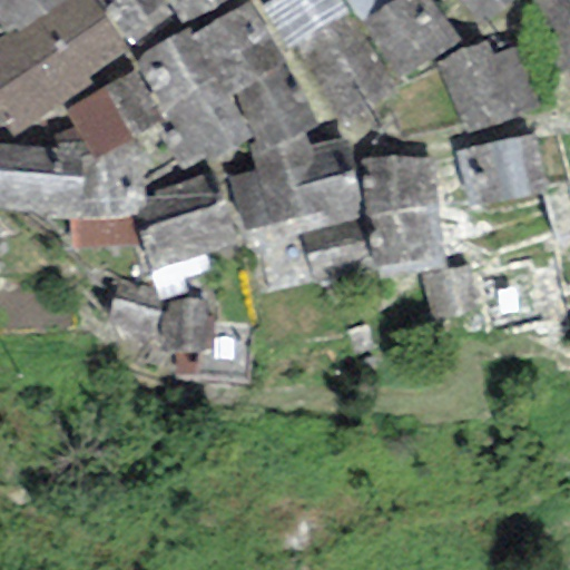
[(127,50),(94,0),(71,0),(15,36),(11,30),(0,36),(0,120),(9,118),(15,128),(94,85),(87,78),(127,50)]
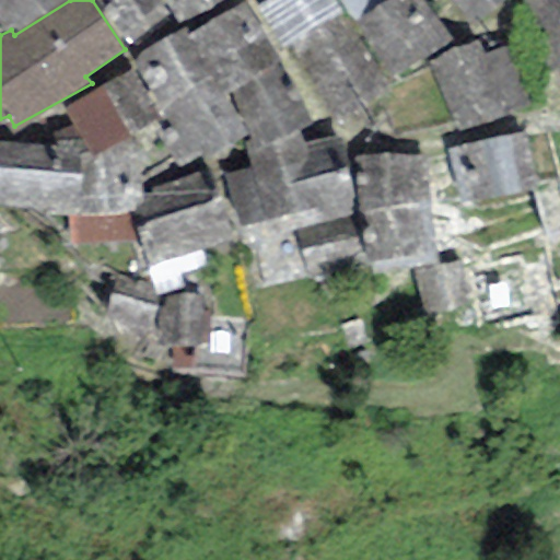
[(0,0),(0,26),(3,25),(11,30),(14,35),(70,0),(0,0)]
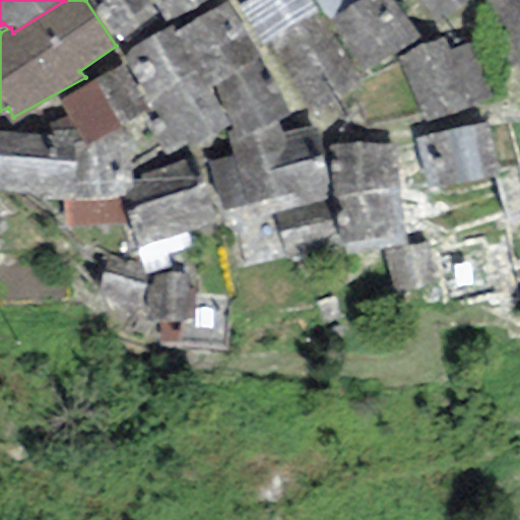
[(154,16),(143,0),(85,0),(116,46),(154,16)]
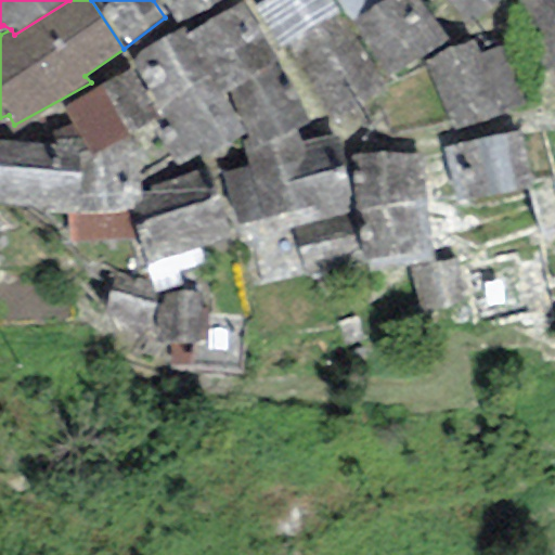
[(164,0),(177,25),(220,0),(164,0)]
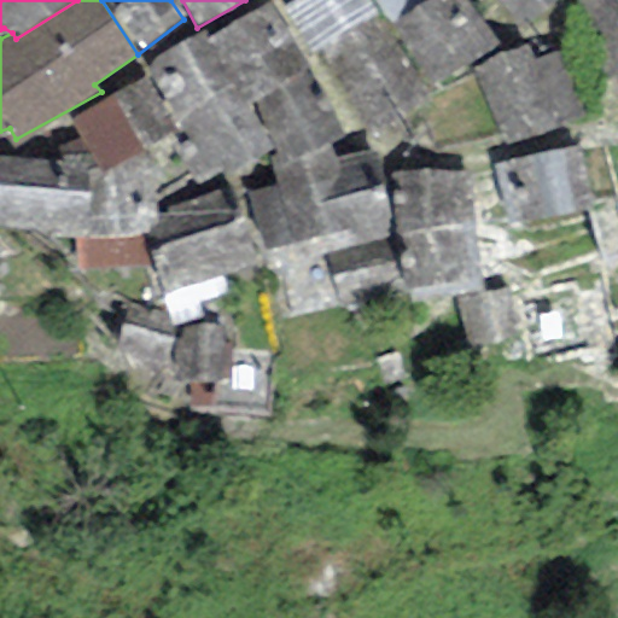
[(287,0),(283,4),(312,60),(318,51),(373,138),(436,95),(430,89),(369,0),(287,0)]
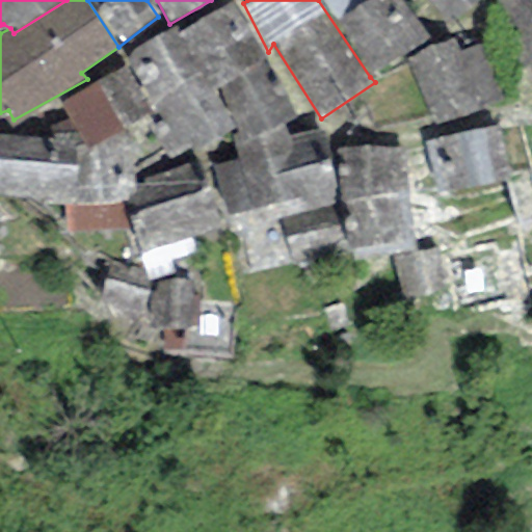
[(318,0),(370,77),(427,38),(400,0),(318,0)]
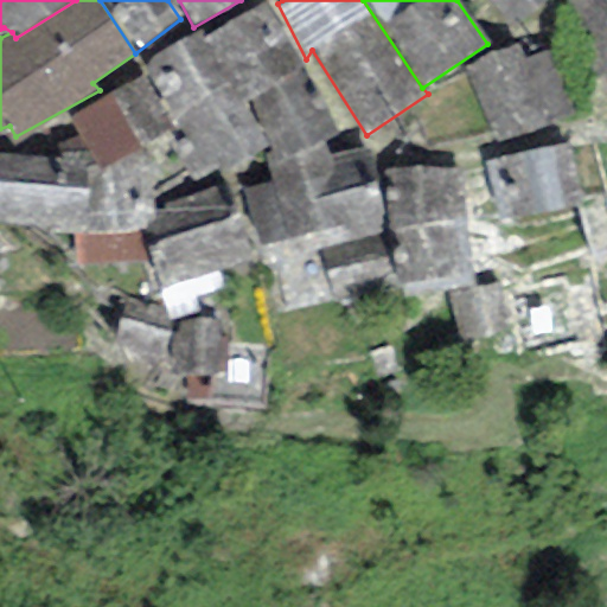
[(553,0),(493,0),(516,29),(553,0)]
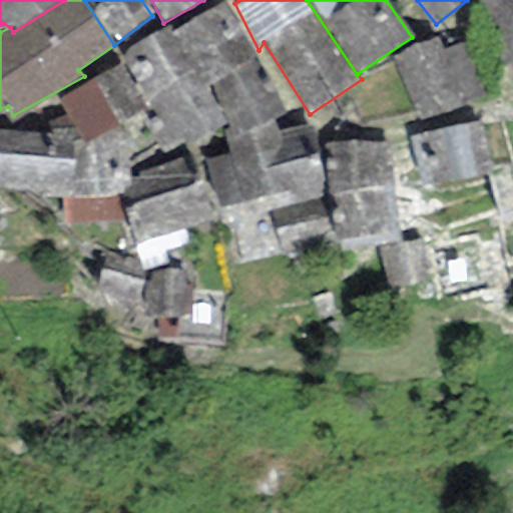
[(512,0),(480,0),(476,3),(505,49),(498,54),(512,80),(512,0)]
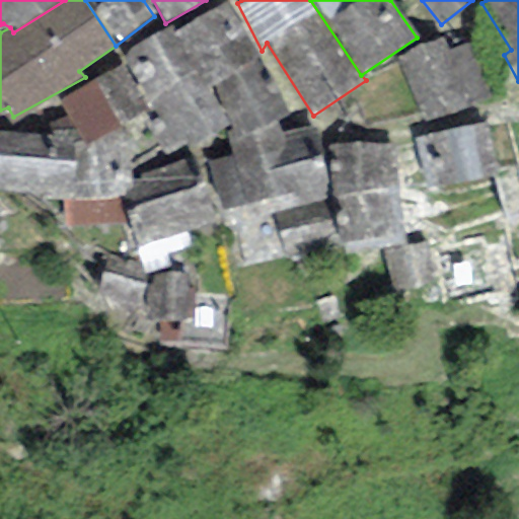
[(226,5),(175,35),(207,87),(257,57),(226,5)]
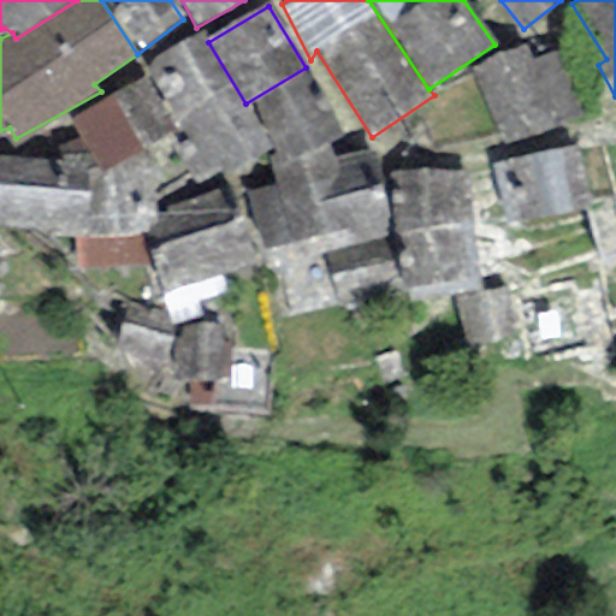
[(246,104),(208,42),(202,31),(143,64),(208,176),(224,165),(227,172),(272,149),(246,104)]
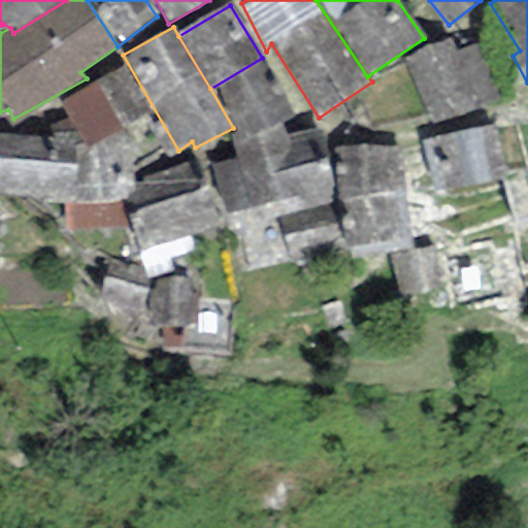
[(448,41),(406,60),(429,125),(497,100),(474,44),(454,53),(448,41)]
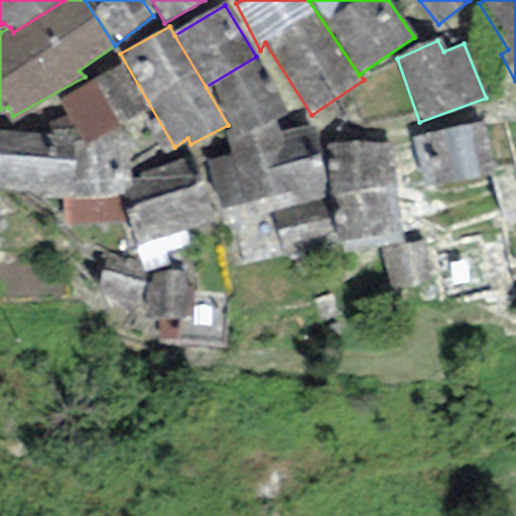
[(286,115),(256,56),(206,87),(228,125),(232,132),(222,137),(233,154),(235,158),(284,138),(280,131),(274,120),(286,115)]
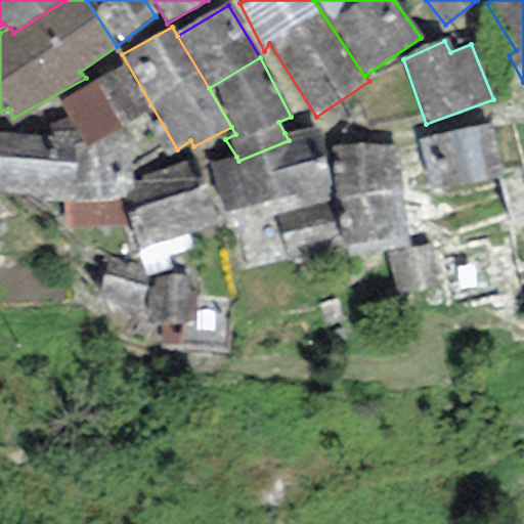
[(124,68),(61,104),(69,119),(76,132),(85,150),(146,112),(124,68)]
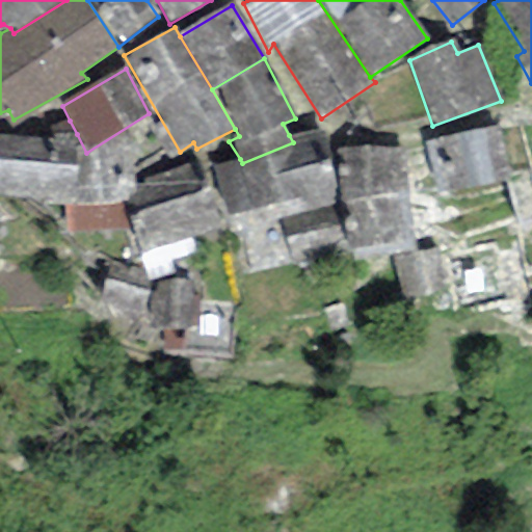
[(166,155),(149,113),(86,153),(76,154),(74,205),(64,204),(64,231),(130,228),(120,203),(137,195),(132,184),(128,174),(166,155)]
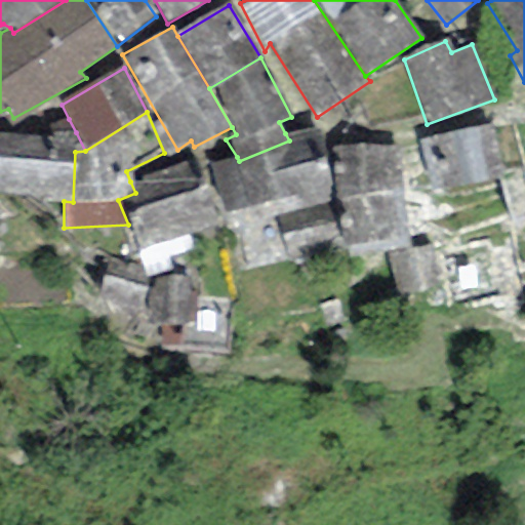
[(48,135),(0,133),(0,195),(64,201),(73,202),(75,152),(76,132),(69,119),(49,124),(48,135)]
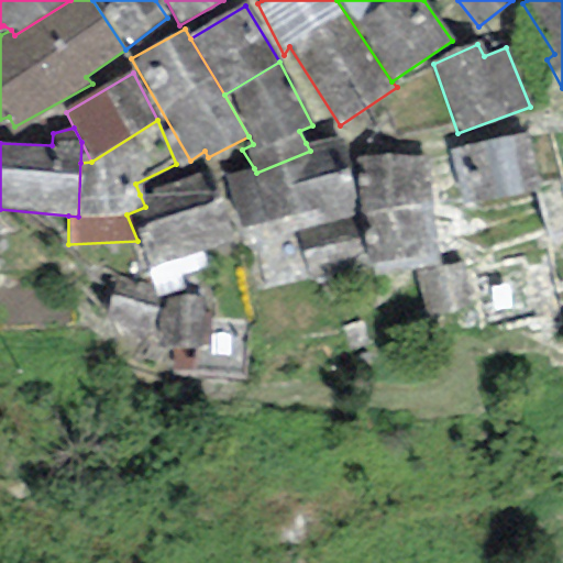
[(526,138),(450,151),(460,207),(536,192),(526,138)]
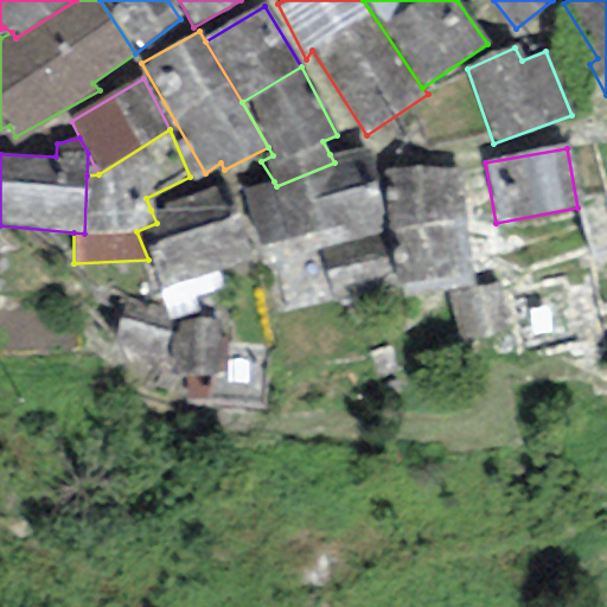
[(366,149),(330,154),(334,163),(276,186),(274,181),(242,190),(260,267),(269,264),(276,317),(331,305),(319,251),(382,237),(366,149)]
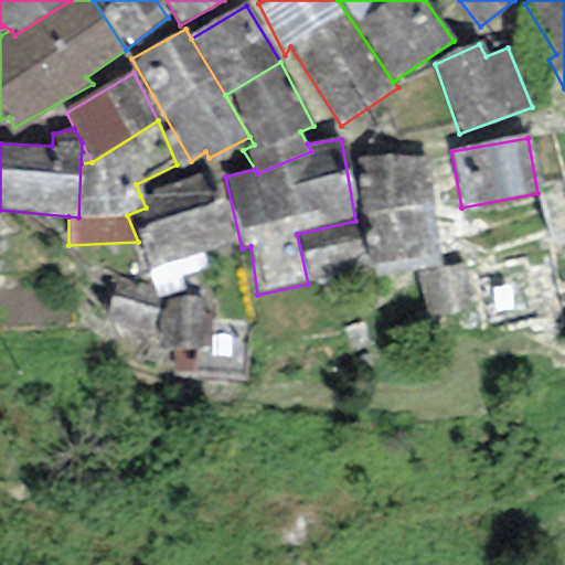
[(426,160),(358,152),(363,215),(430,210),(426,160)]
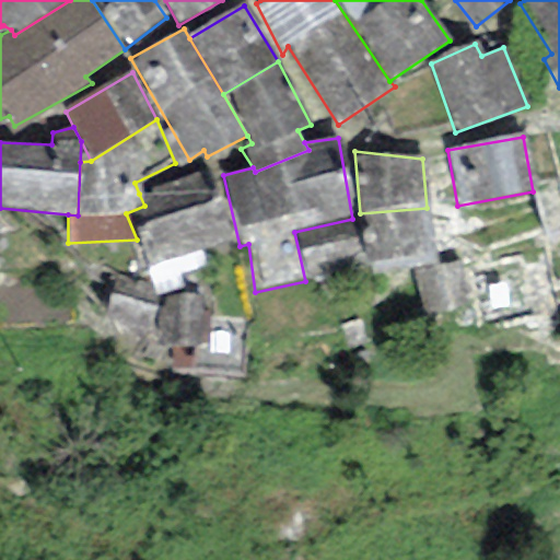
[(229,237),(201,168),(139,194),(144,206),(126,213),(137,240),(148,269),(229,237)]
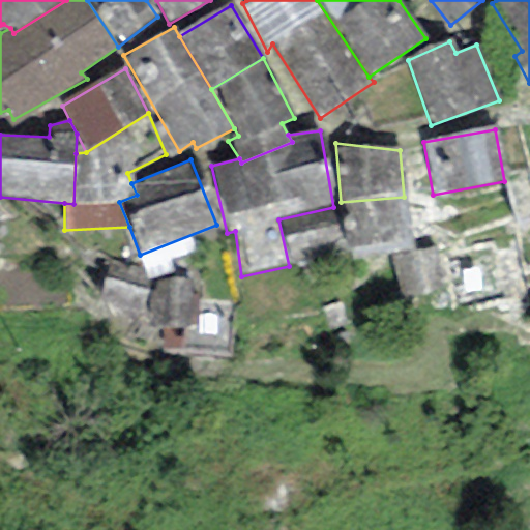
[(411,248),(404,197),(341,202),(351,260),(390,253),(411,248)]
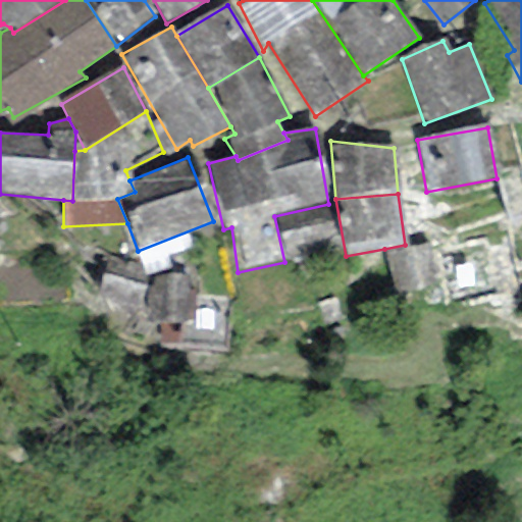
[(328,204),(274,216),(284,262),(338,250),(335,237),(328,204)]
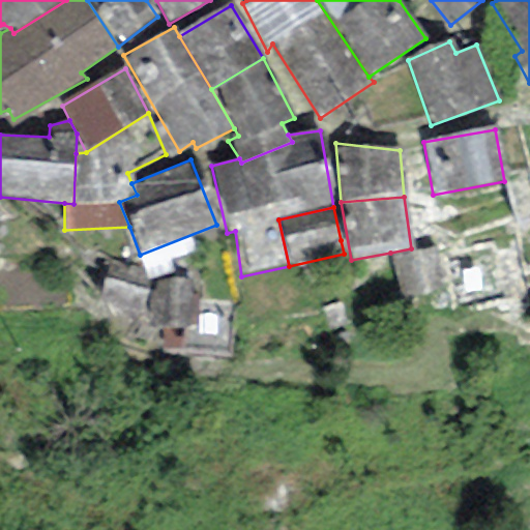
[(411,248),(390,253),(400,303),(444,295),(435,244),(411,248)]
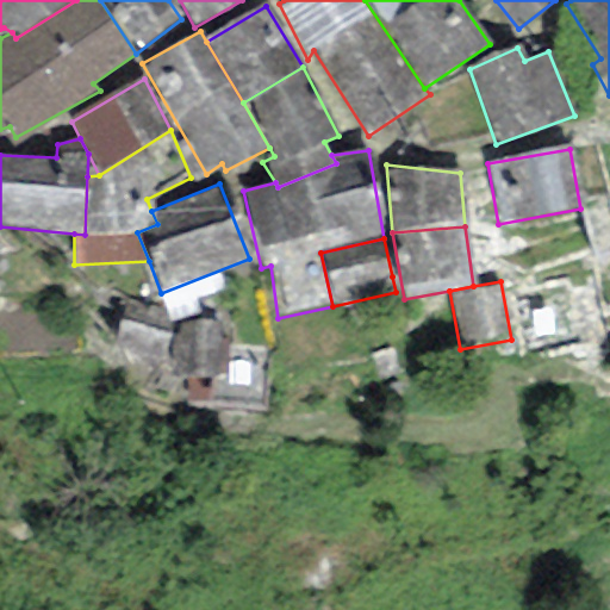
[(176,307),(126,299),(118,352),(168,360),(175,315),(176,307)]
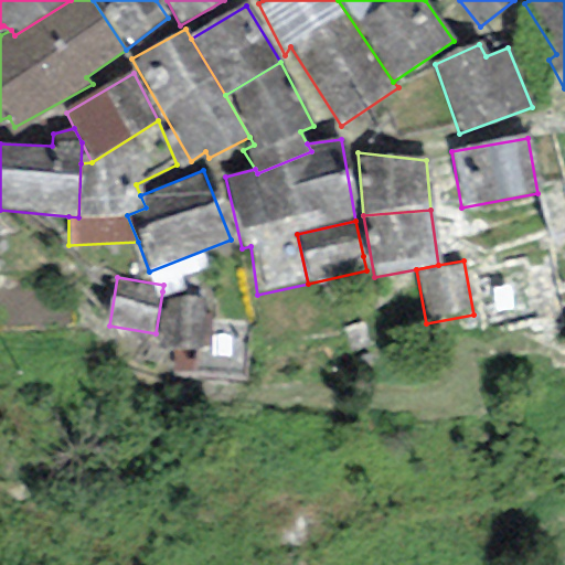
[(213,299),(162,291),(156,333),(153,345),(204,354),(213,299)]
